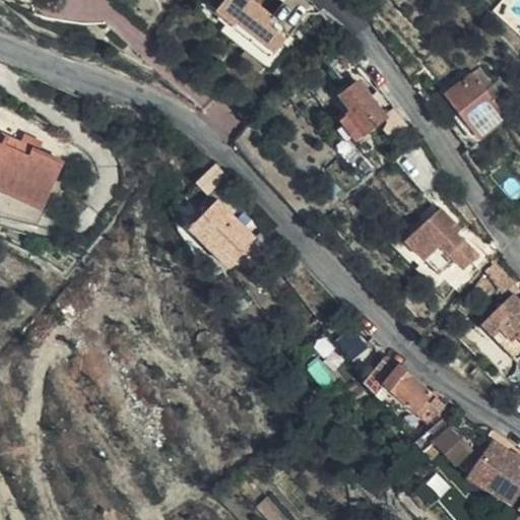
[(224,0),(217,10),(235,24),(233,27),(271,59),(287,39),(267,23),(273,14),(256,0),(224,0)]
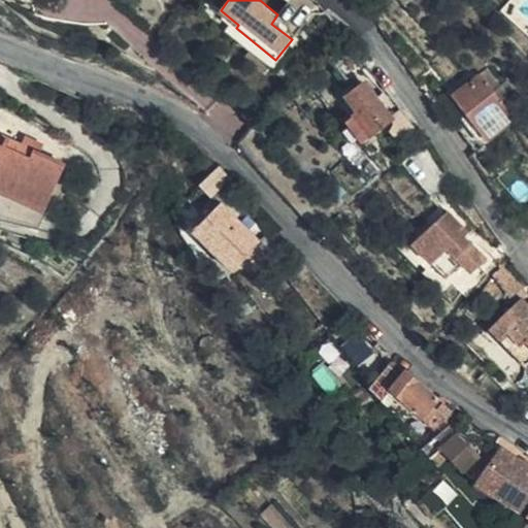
[(298,44),(292,39),(275,60),(281,65),(298,44)]
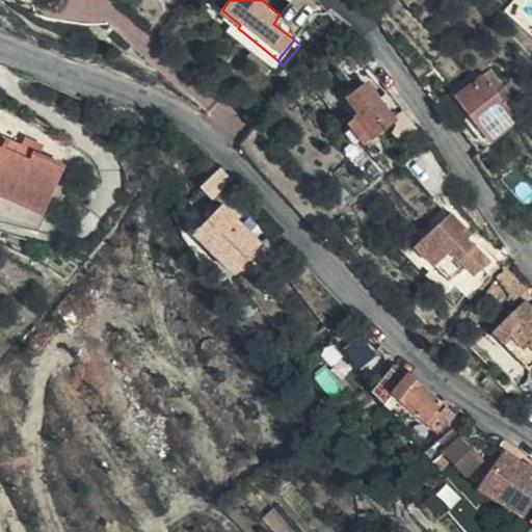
[(491,70),(483,76),(519,121),(527,114),(491,70)]
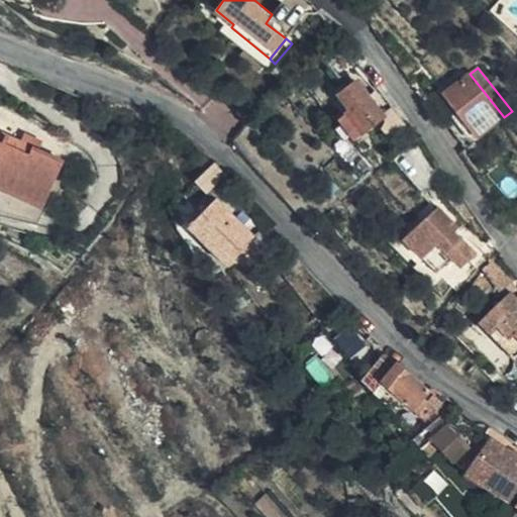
[(504,117),(470,74),(448,90),(455,99),(448,103),(477,138),(504,117)]
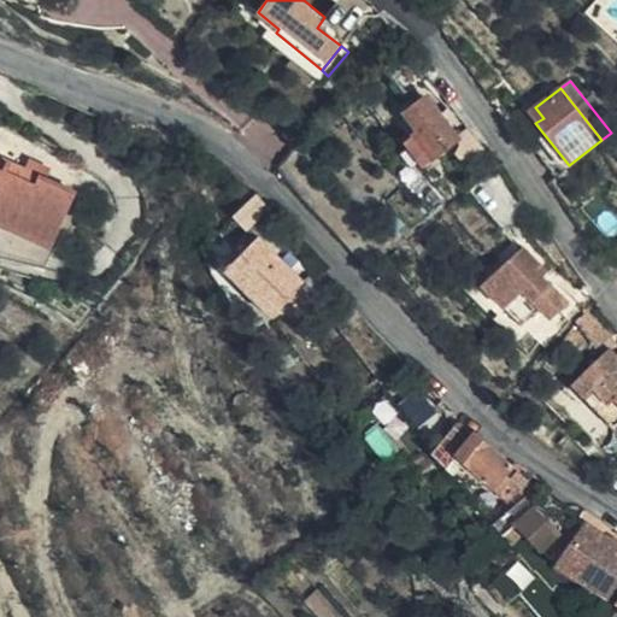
[(459,141),(424,97),(403,113),(417,131),(403,142),(423,169),(459,141)]
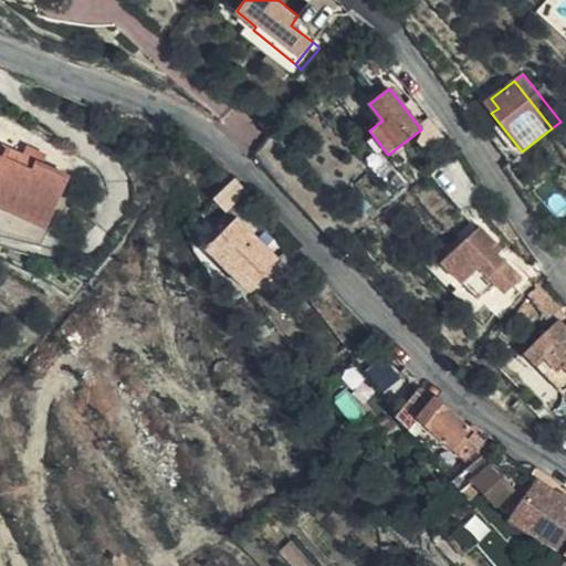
[(331,107),(321,95),(311,103),(321,115),(331,107)]
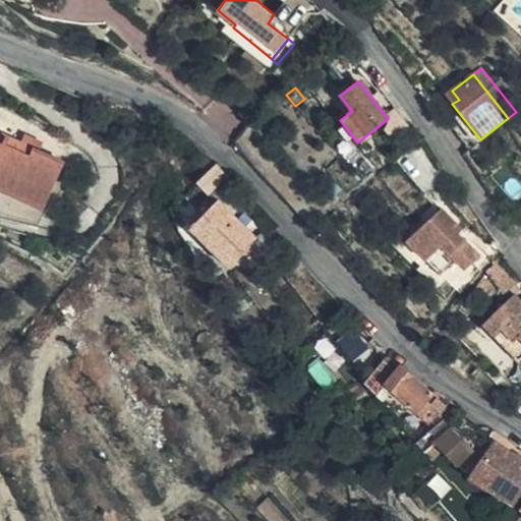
[(459,100),(452,91),(445,96),(452,104),(459,100)]
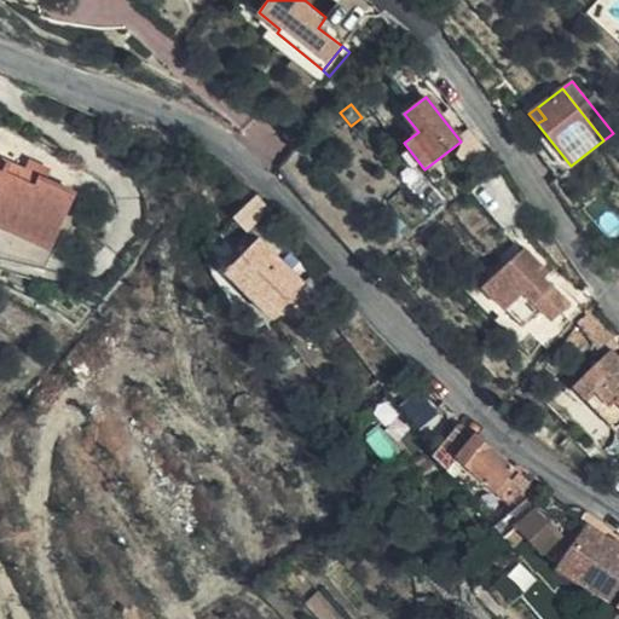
[(470,168),(490,151),(475,137),(456,152),(470,168)]
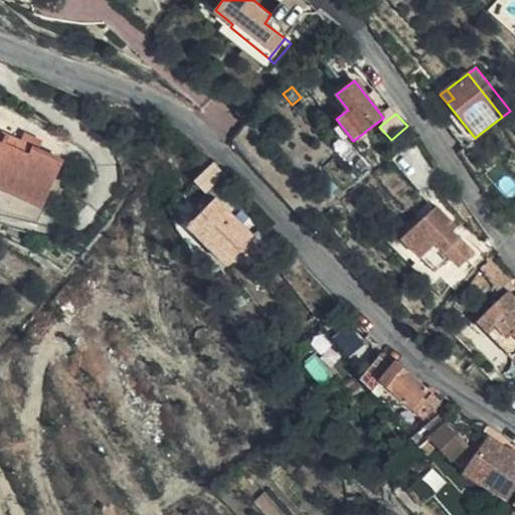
[(62,162),(37,150),(23,143),(0,132),(0,182),(21,192),(18,198),(31,202),(33,198),(42,202),(62,162)]
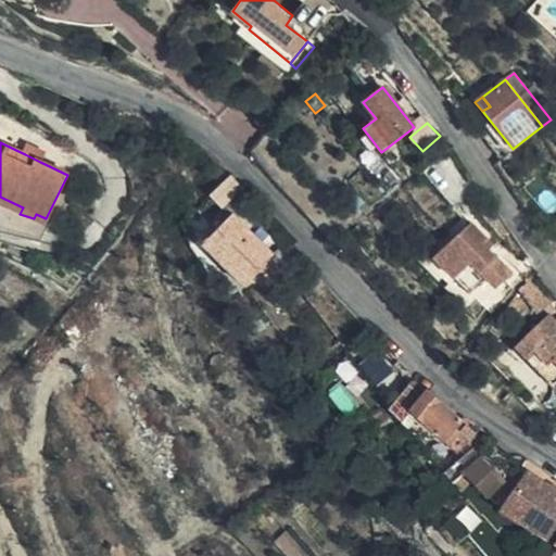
[(25,154),(40,162),(43,153),(28,147),(25,154)]
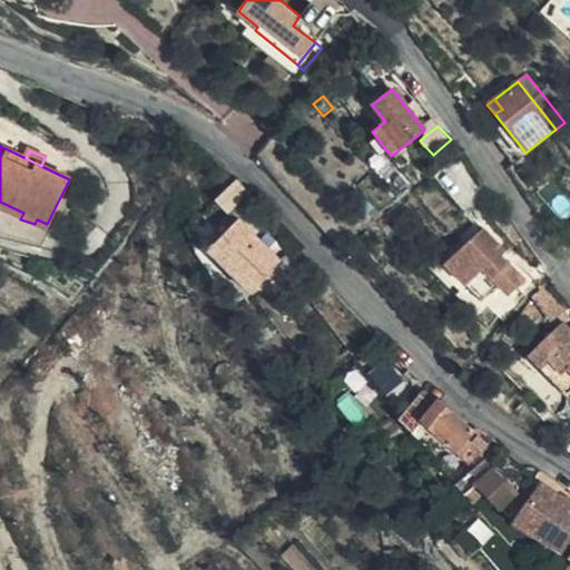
[(0,208),(20,219),(23,213),(0,202),(0,208)]
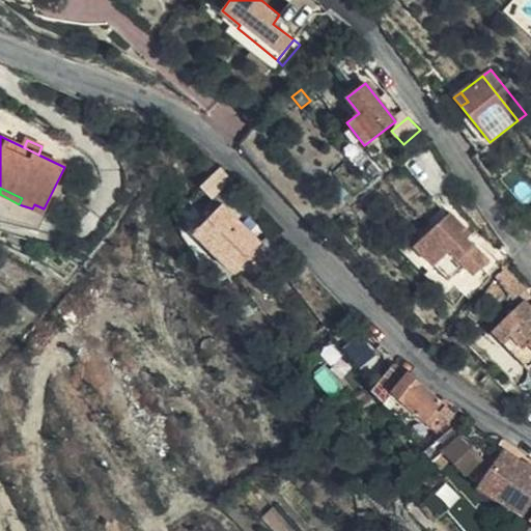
[(42,215),(44,208),(34,204),(32,208),(42,215)]
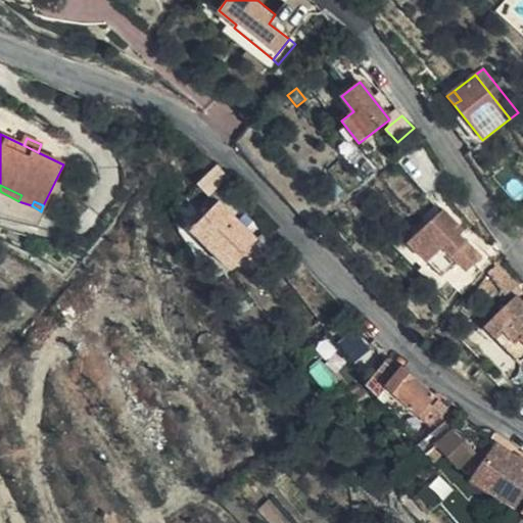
[(257,240),(255,239),(230,215),(232,214),(220,201),(191,231),(230,269),(255,241),(257,240)]
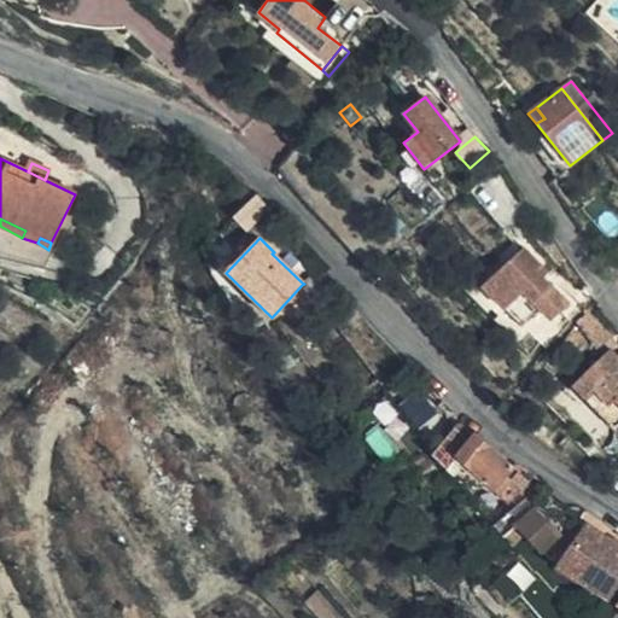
[(525,248),(519,252),(537,272),(542,266),(525,248)]
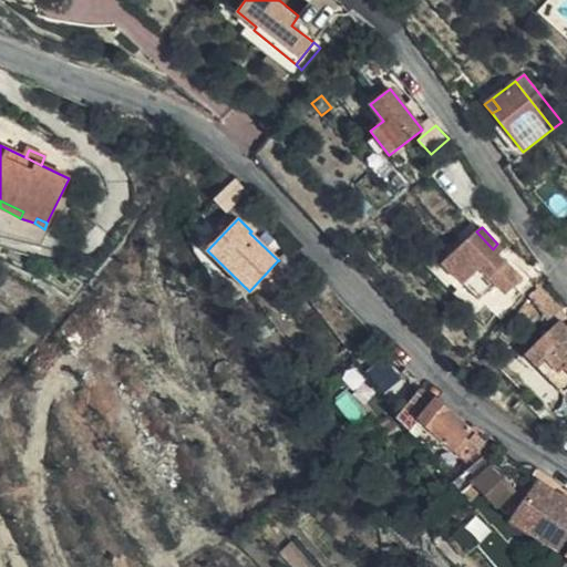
[(493,249),(476,232),(459,247),(495,286),(505,296),(523,280),(493,249)]
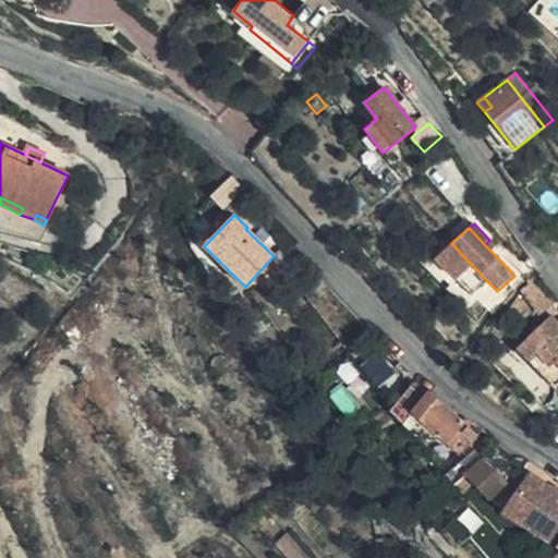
[(471,298),(487,281),(451,243),(435,261),(471,298)]
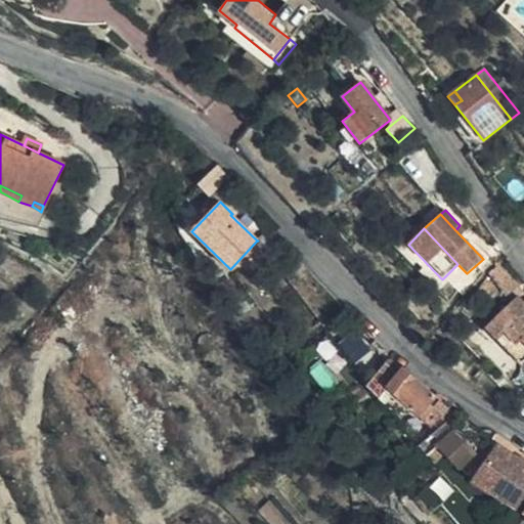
[(442,279),(408,245),(399,253),(442,297),(467,273),(457,264),(442,279)]
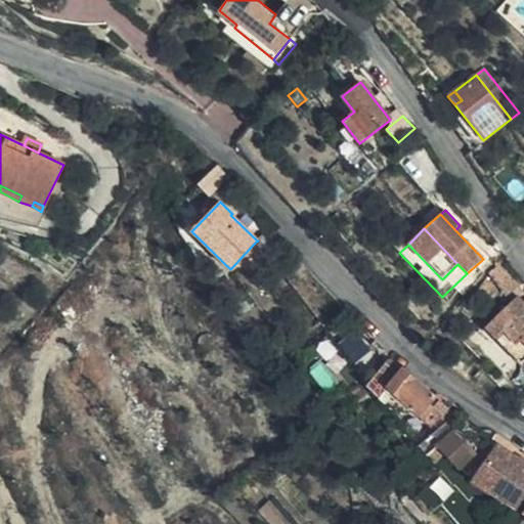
[(244,303),(238,294),(223,303),(229,312),(244,303)]
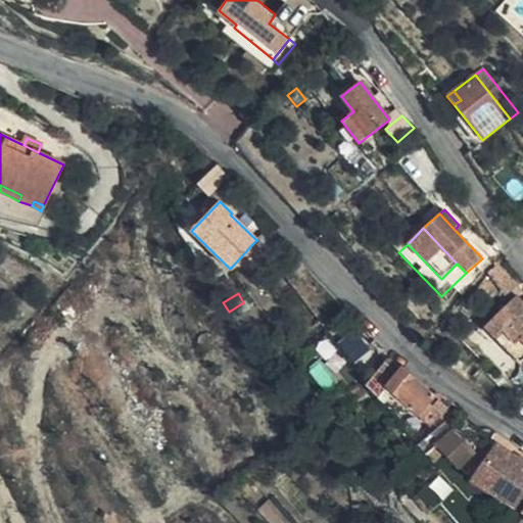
[(522,302),(516,295),(495,316),(510,331),(522,344),(522,302)]
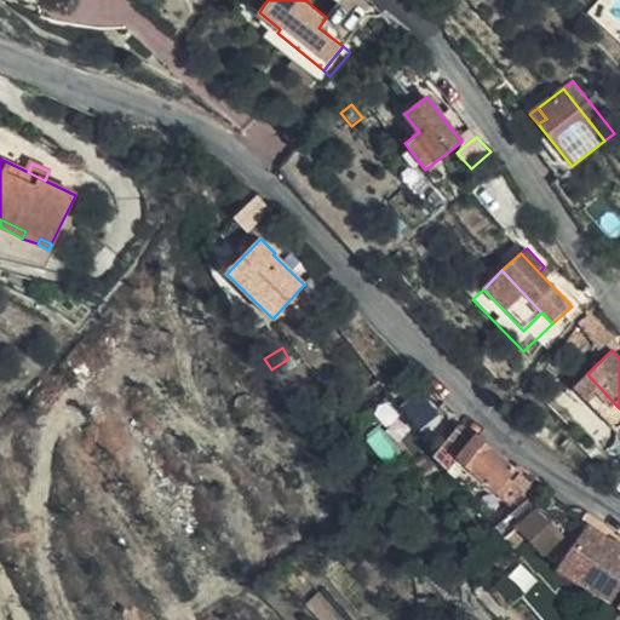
[(604,392),(587,374),(572,389),(590,407),(604,392)]
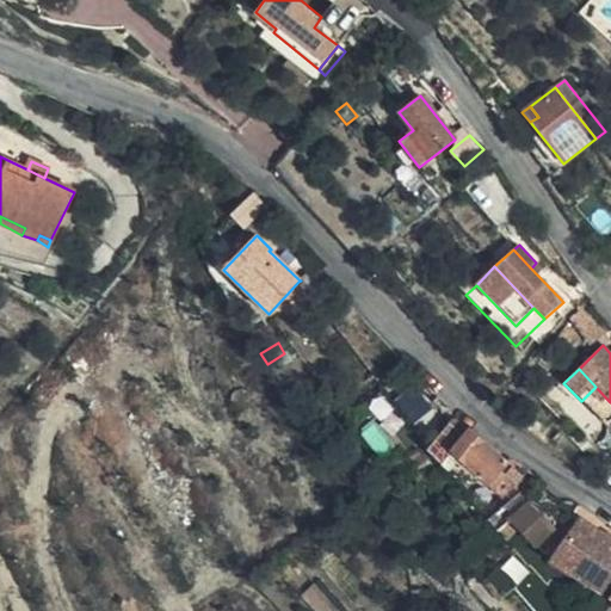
[(610,402),(596,387),(581,401),(604,427),(610,419),(610,402)]
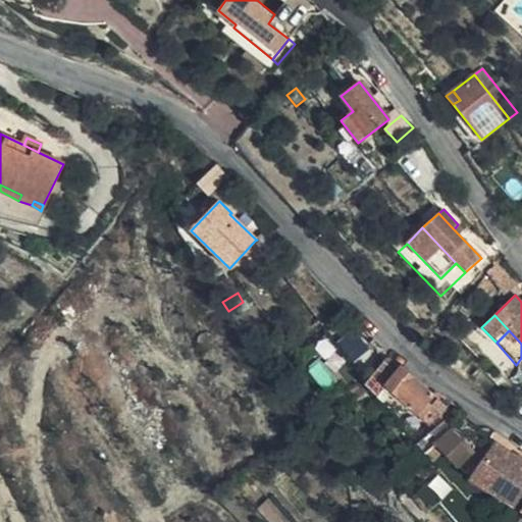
[(383,362),(366,382),(365,384),(369,389),(375,394),(377,397),(379,395),(387,386),(429,425),(439,414),(427,404),(435,397),(400,365),(395,370),(383,362)]
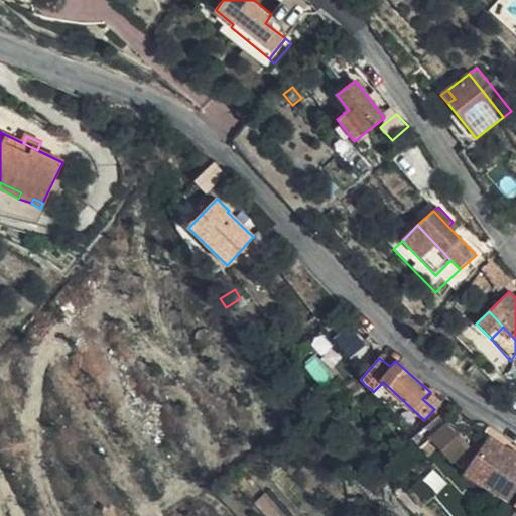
[(441,402),(430,392),(422,399),(434,409),(441,402)]
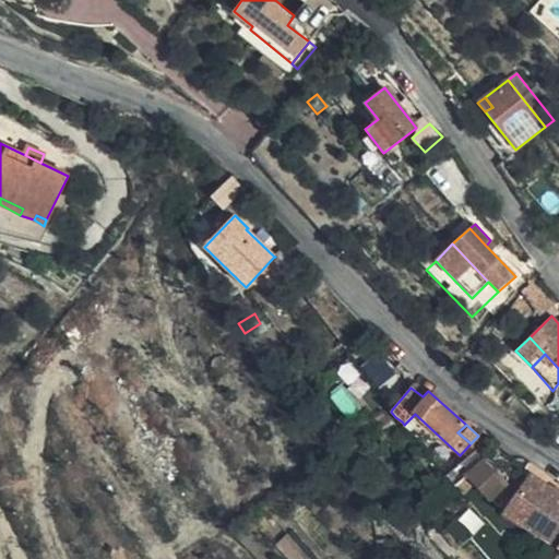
[(473,450),(445,474),(455,487),(468,475),(484,462),(473,450)]
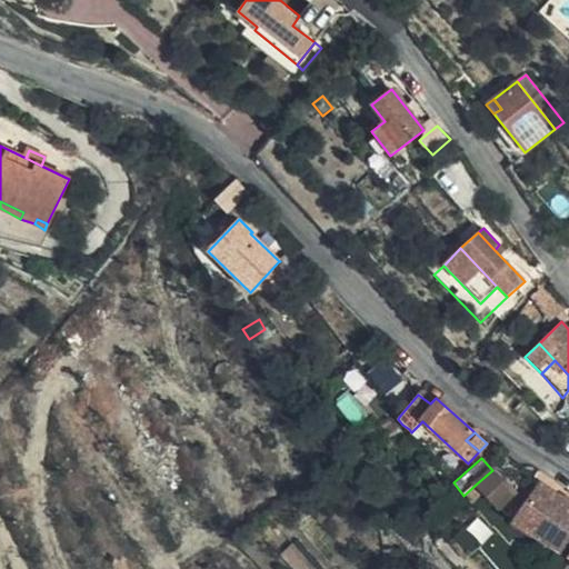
[(521,488),(501,465),(492,470),(477,483),(499,510),(521,488)]
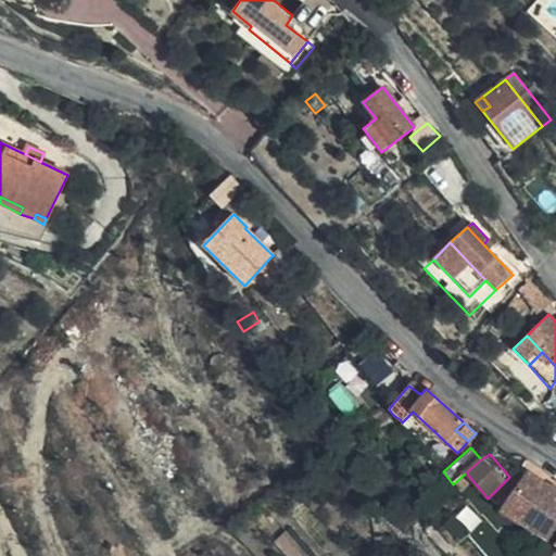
[(555,478),(526,459),(518,470),(526,476),(503,510),(546,538),(555,521),(555,478)]
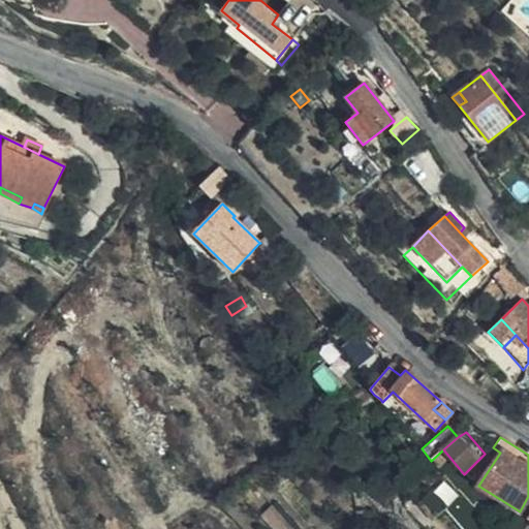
[(463,528),(441,504),(456,491),(445,480),(422,502),(444,528),(463,528)]
